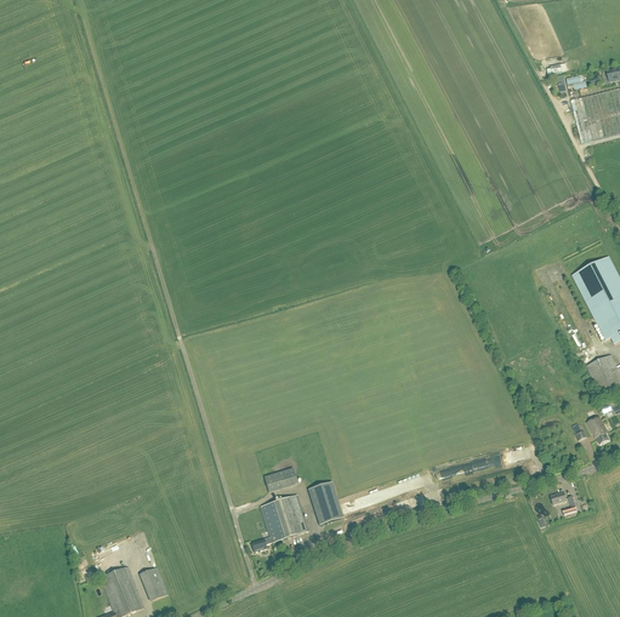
[(547,73),(551,73),(551,72),(566,69),(564,62),(549,64),(550,67),(546,67),(547,73)]
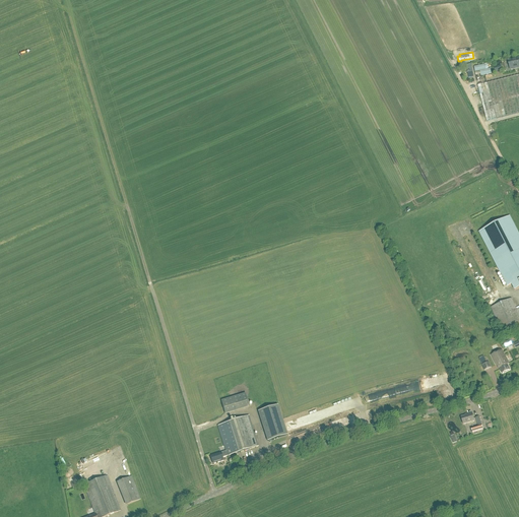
[(518,55),(507,58),(509,67),(518,64),(518,55)]
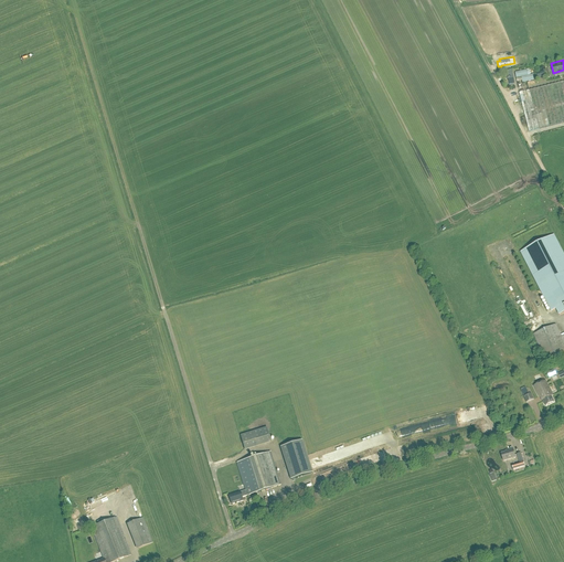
[(525,67),(514,70),(515,75),(521,74),(522,80),(532,77),(532,72),(527,73),(525,67)]
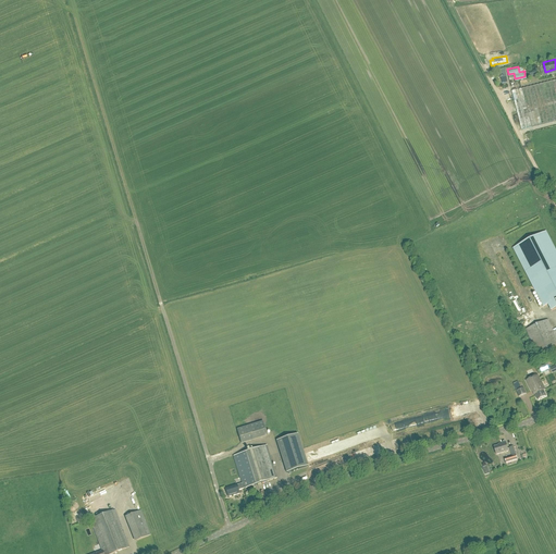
[(520,127),(555,118),(555,76),(510,88),(520,127)]
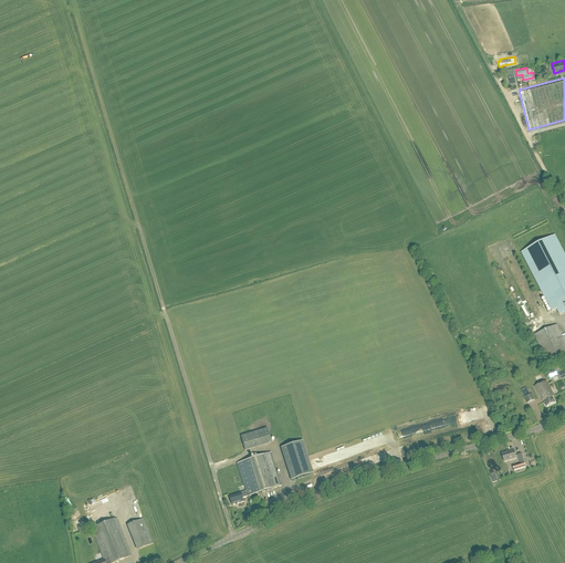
[(560,313),(564,310),(564,254),(554,233),(521,250),(552,309),(556,306),(560,313)]
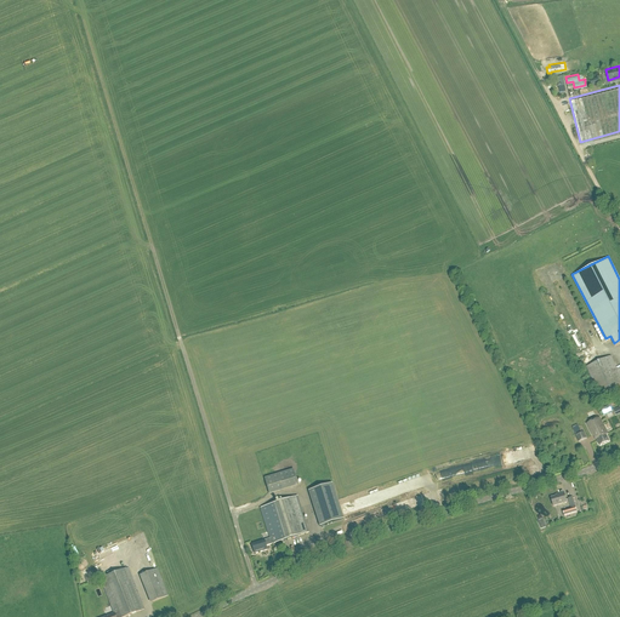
[(619,365),(616,367),(610,354),(585,365),(601,398),(619,389),(619,365)]
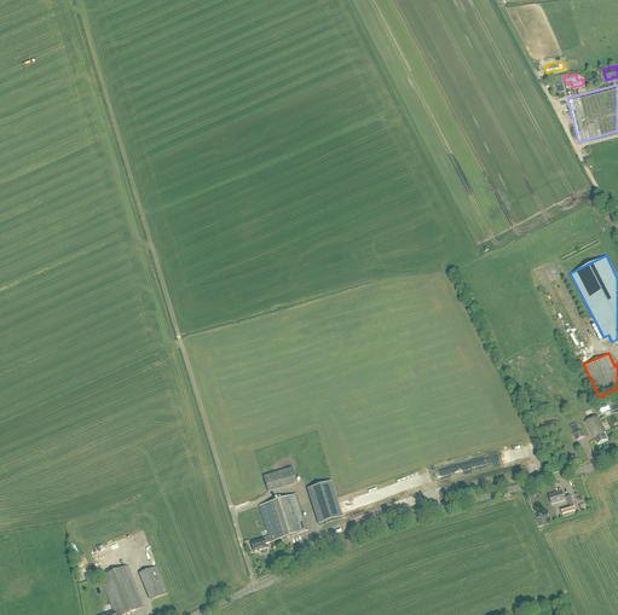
[(589,431),(591,430),(596,441),(606,436),(604,430),(605,430),(598,413),(584,419),(589,431)]
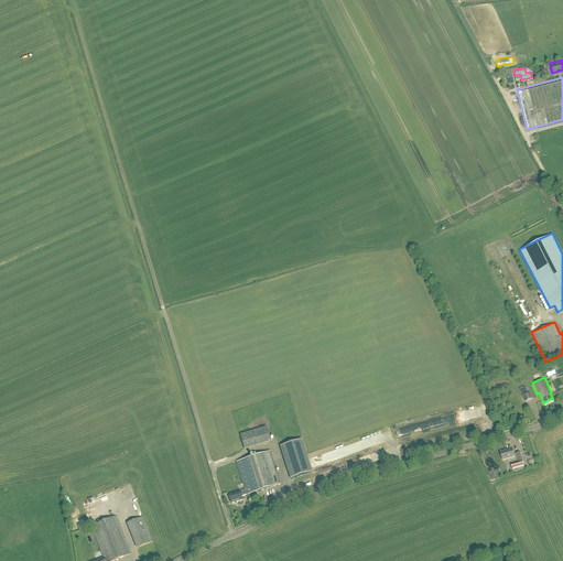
[(524,399),(527,398),(531,396),(529,390),(527,391),(524,385),(519,387),(524,399)]
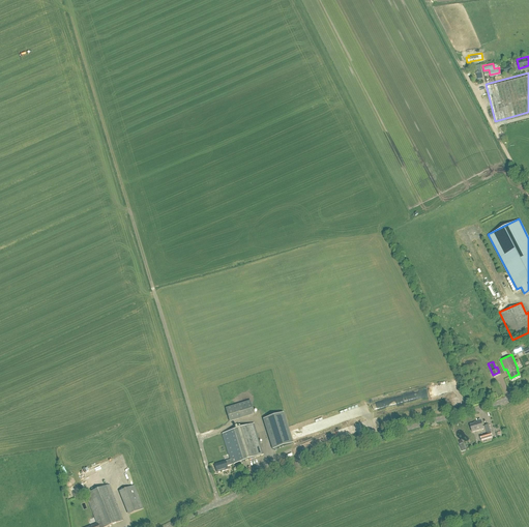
[(225,406),(229,419),(254,412),(250,399),(225,406)]
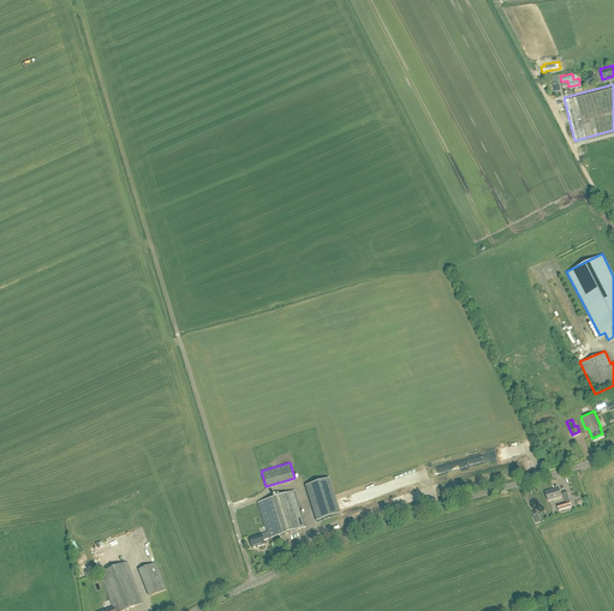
[(409,481),(419,479),(418,471),(407,473),(409,481)]
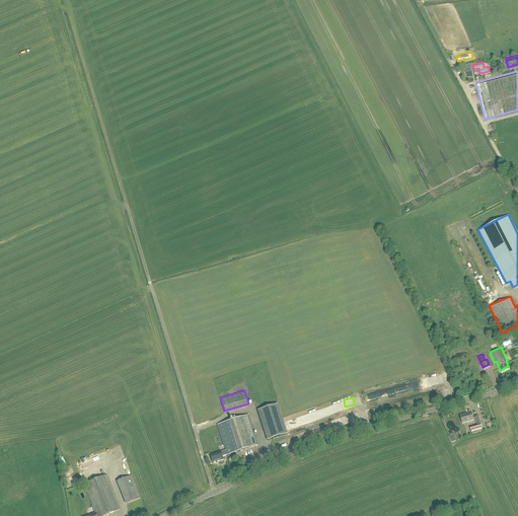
[(277,401),(256,409),(267,438),(286,432),(277,401)]
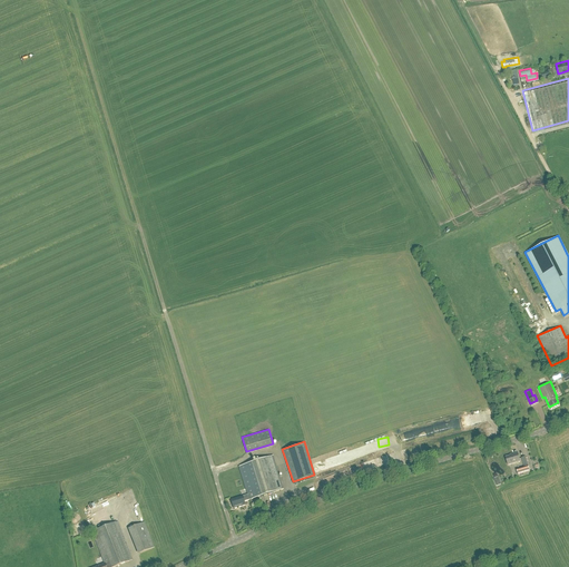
[(511,451),(512,452),(504,455),(507,462),(519,459),(517,450),(511,451)]
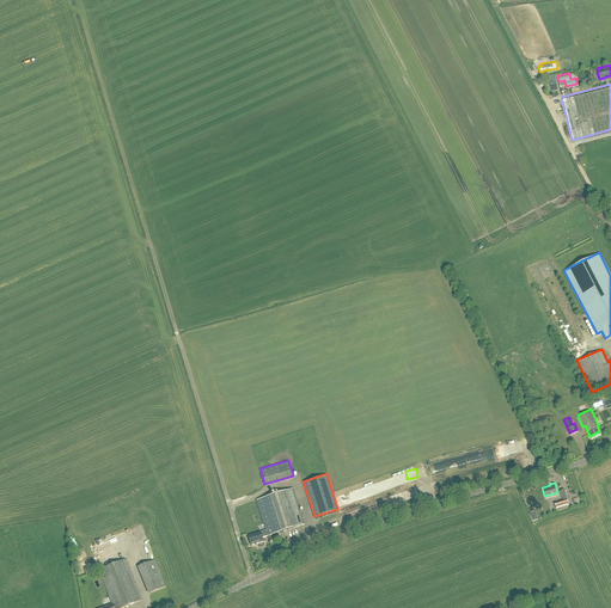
[(292,486),(282,490),(256,498),(266,528),(246,534),(250,542),(262,539),(261,535),(293,524),(304,522),(299,509),(292,486)]
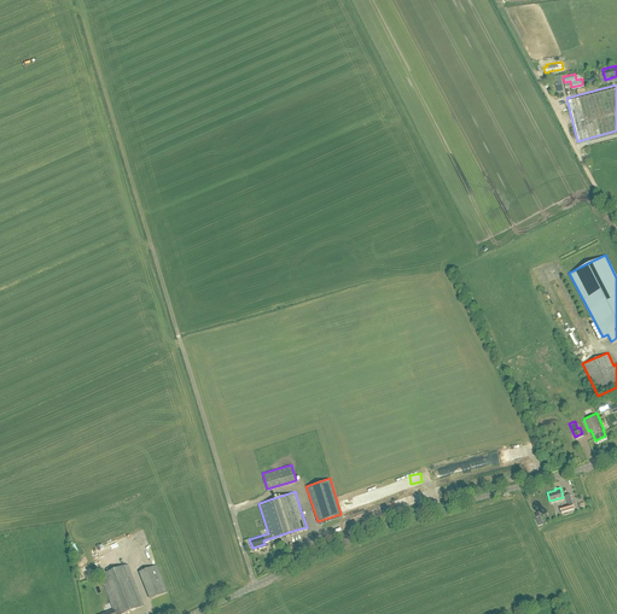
[(350,496),(342,498),(345,507),(354,503),(350,496)]
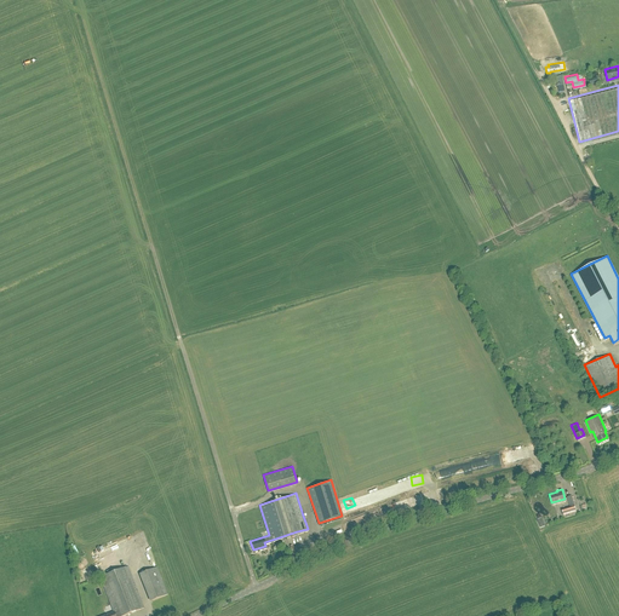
[(561,508),(562,513),(566,513),(567,516),(569,514),(569,513),(572,512),(571,511),(573,510),(573,511),(577,510),(574,505),(561,508)]
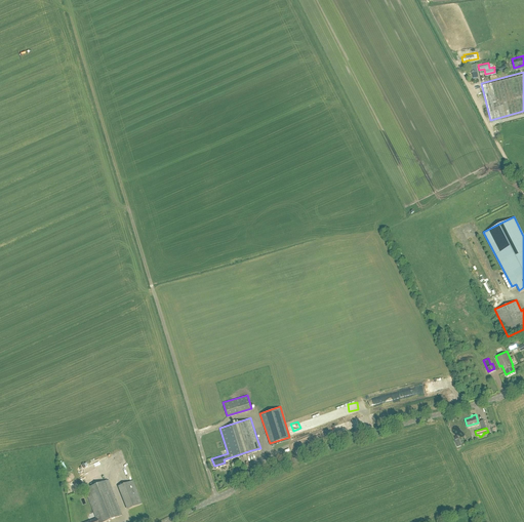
[(97,521),(121,513),(108,478),(84,487),(95,517),(90,519),(80,521),(97,521)]
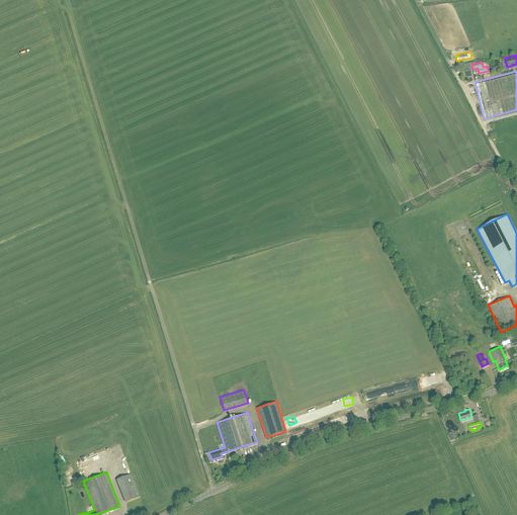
[(131,473),(115,479),(124,501),(140,495),(131,473)]
